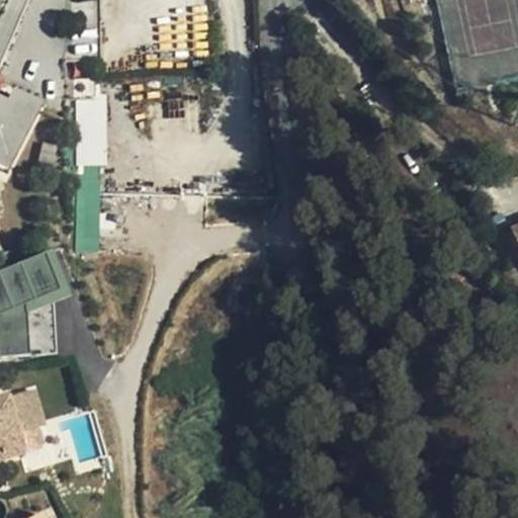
[(99,62),(99,20),(72,20),(72,55),(88,54),(88,62),(99,62)]
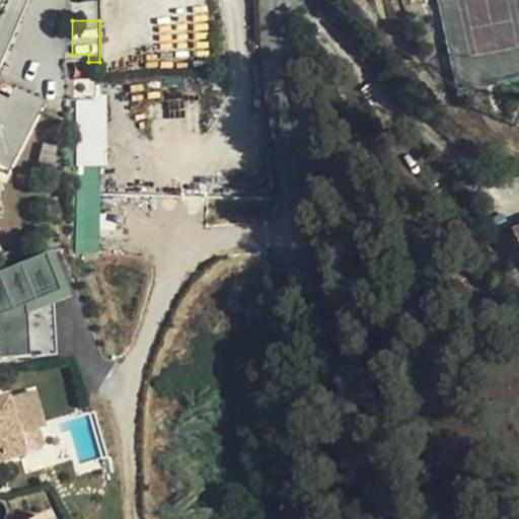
[(77,78),(77,94),(95,94),(95,78),(77,78)]
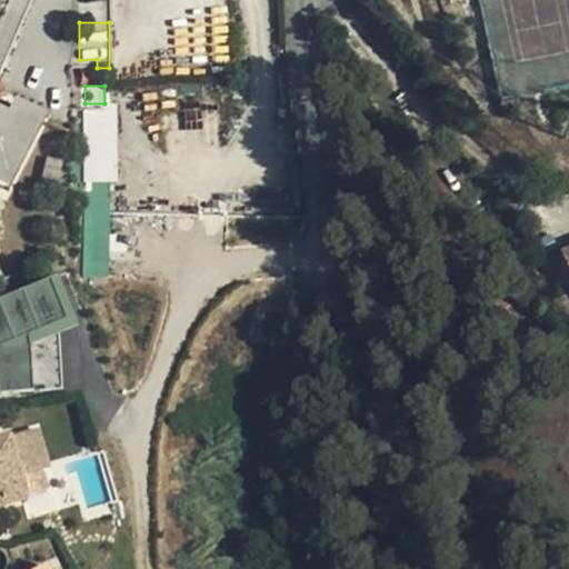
[(85,103),(83,180),(118,179),(118,103),(105,103),(85,103)]
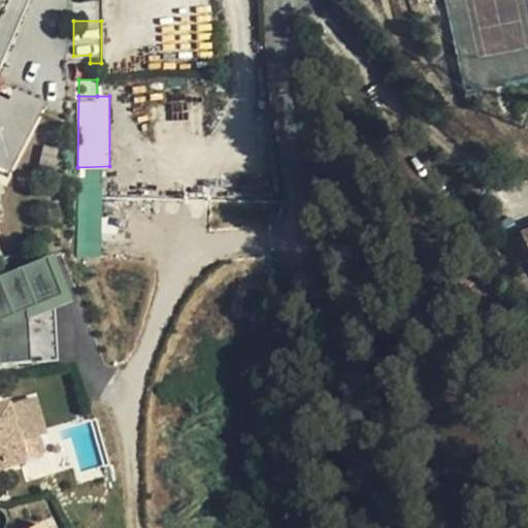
[(0,105),(0,167),(5,170),(36,109),(15,99),(9,110),(0,105)]
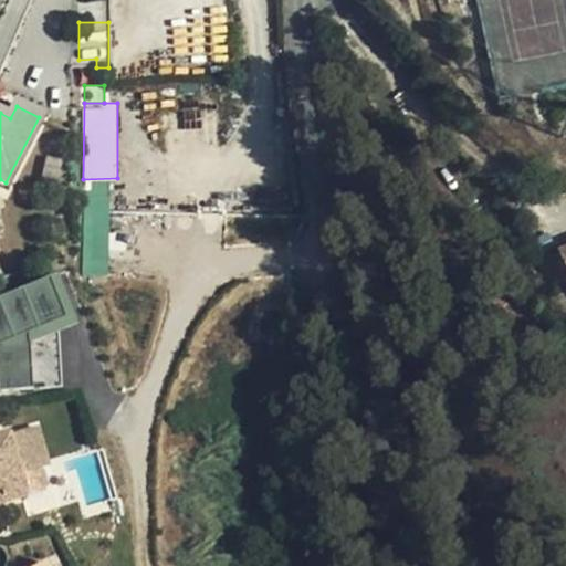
[(111,215),(113,182),(85,182),(85,213),(111,215)]
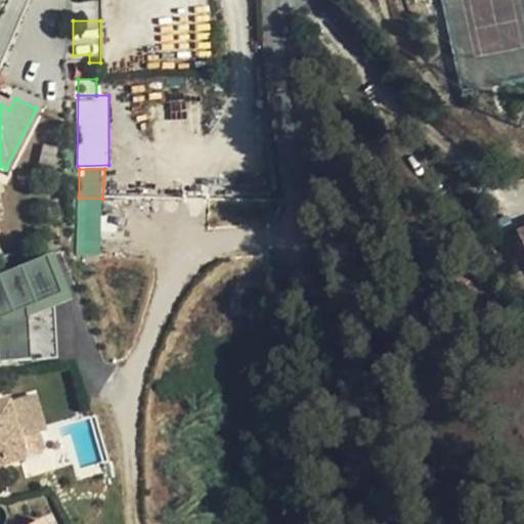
[(102,199),(79,198),(77,234),(101,235),(102,199)]
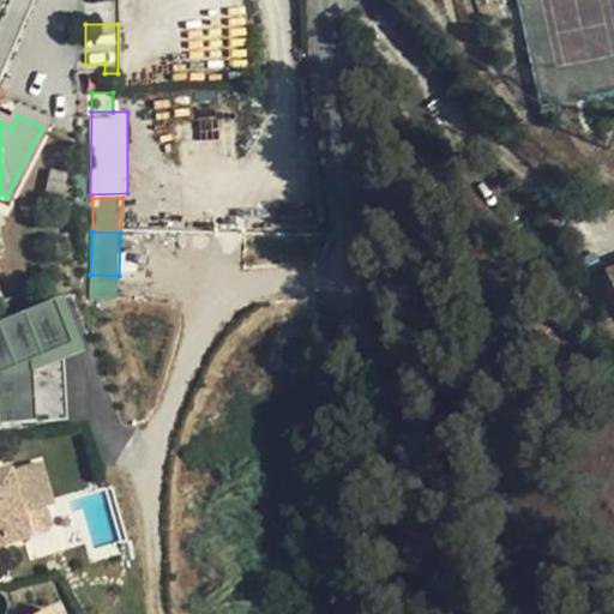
[(613,271),(603,276),(613,301),(613,271)]
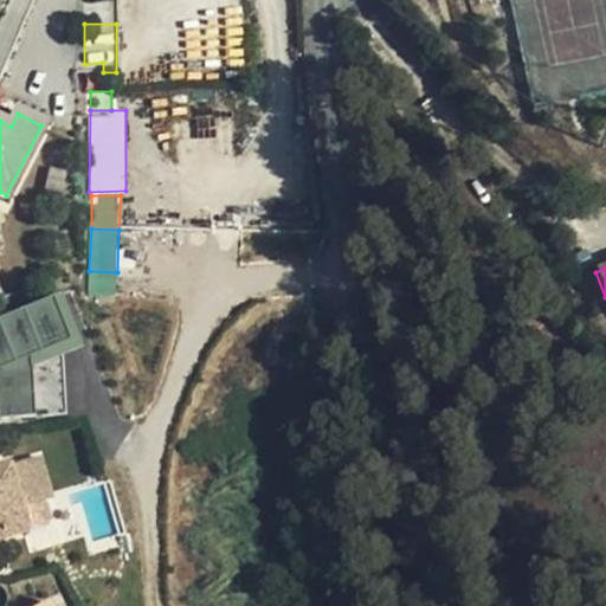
[(117,272),(89,271),(88,295),(117,296),(117,272)]
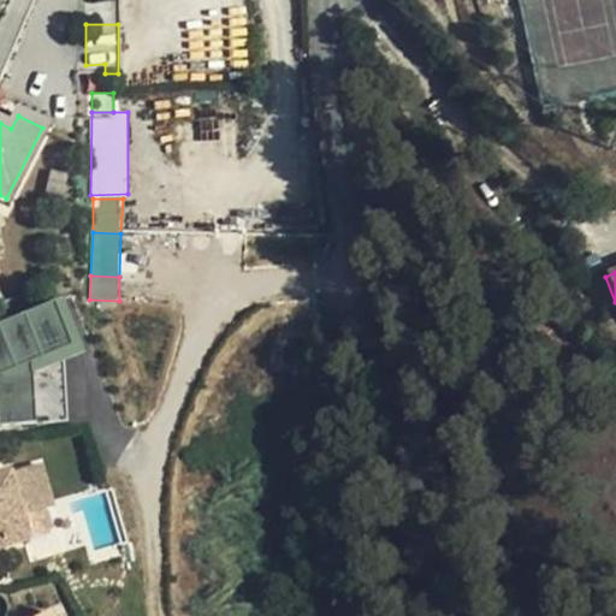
[(0,318),(0,422),(1,427),(43,414),(30,371),(86,354),(67,297),(0,318)]
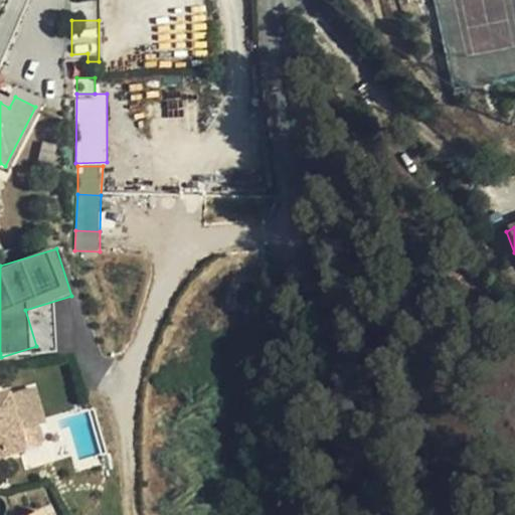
[(80,263),(81,272),(96,271),(96,261),(80,263)]
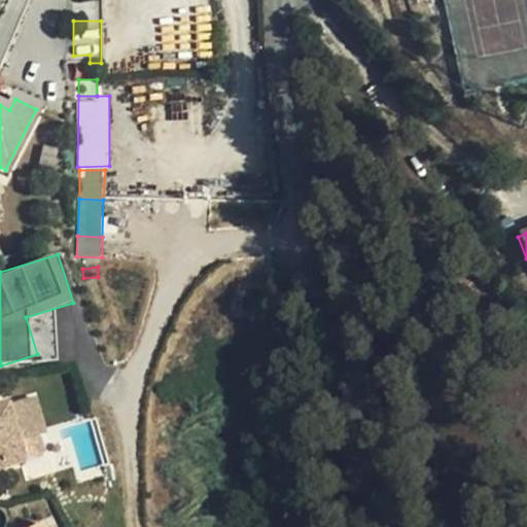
[(0,469),(25,463),(20,443),(38,437),(44,435),(34,396),(0,407),(0,469)]
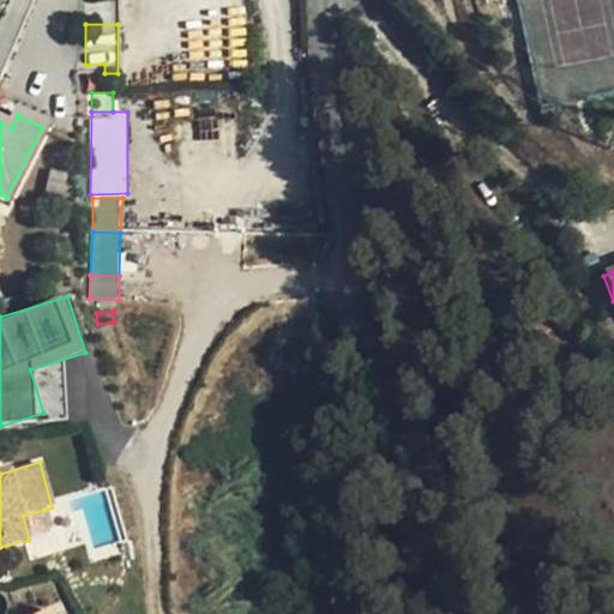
[(23,516),(29,540),(50,534),(44,510),(23,516)]
